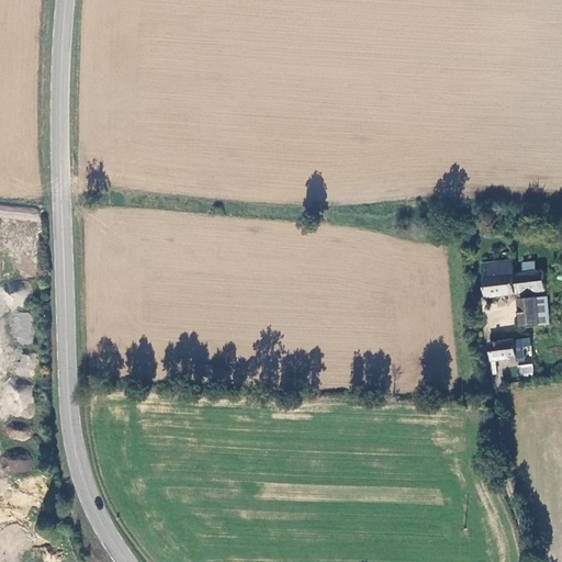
[(489,231),(478,229),(476,237),(489,238),(489,231)]
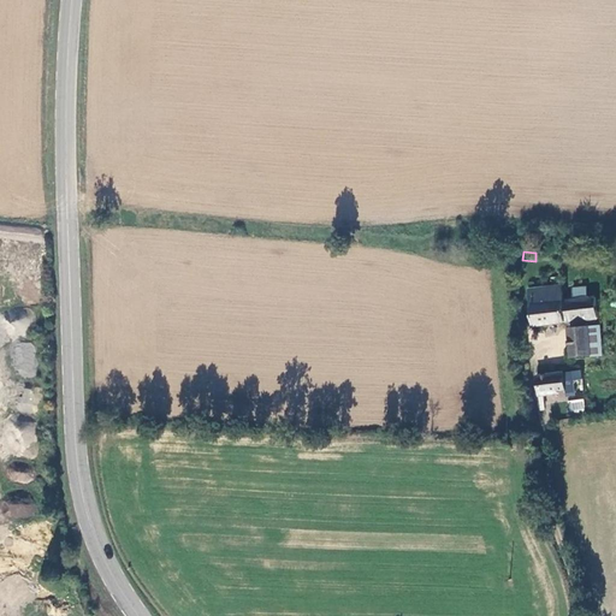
[(588,301),(575,302),(562,302),(561,288),(527,290),(529,326),(598,321),(597,300),(588,301)]
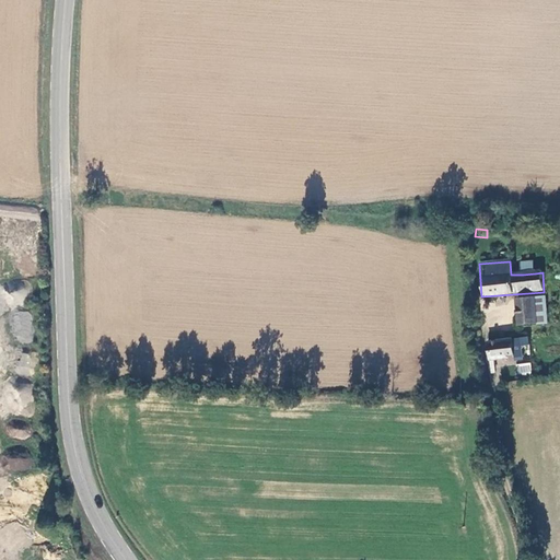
[(522,264),(523,275),(535,273),(534,264),(522,264)]
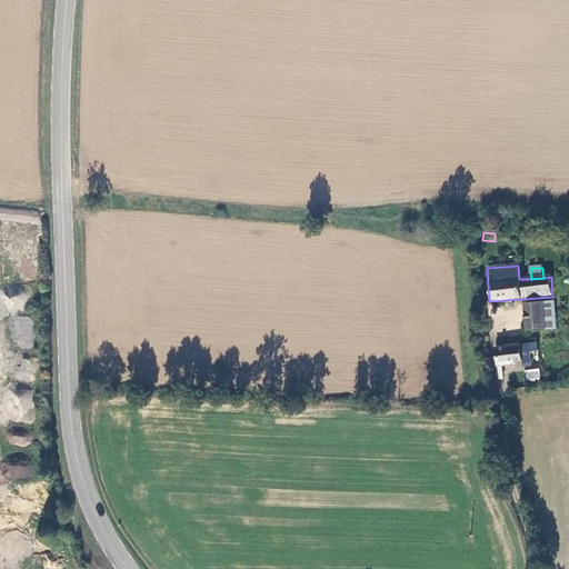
[(528,330),(547,329),(545,303),(526,305),(528,330)]
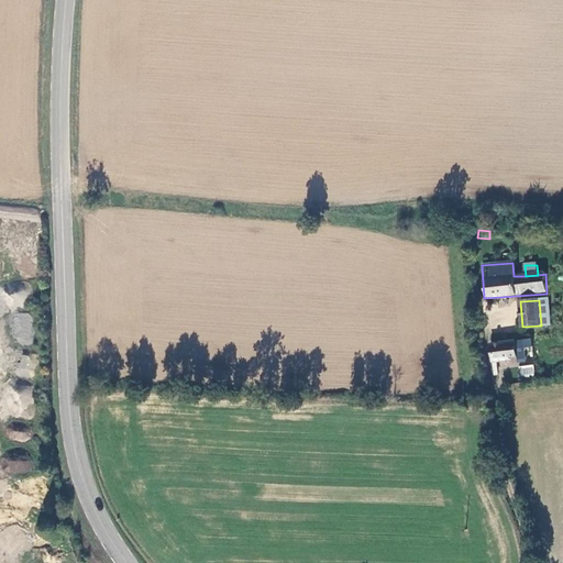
[(539,300),(541,326),(551,324),(550,300),(539,300)]
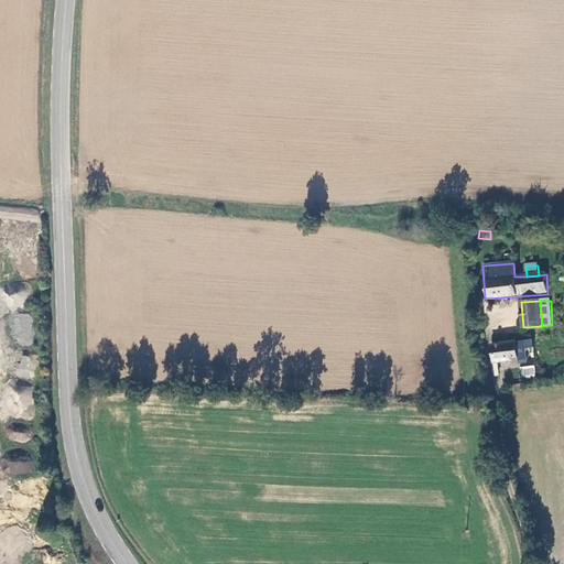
[(32,314),(14,313),(13,340),(31,342),(32,314)]
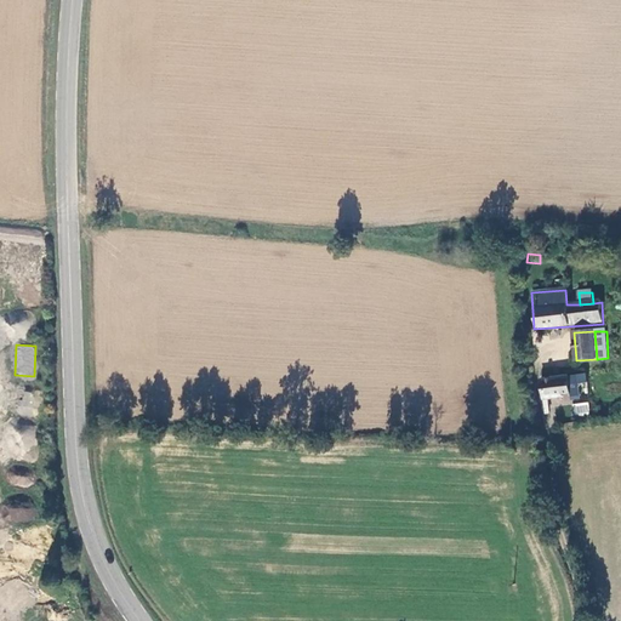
[(580,398),(576,375),(567,376),(569,394),(570,399),(580,398)]
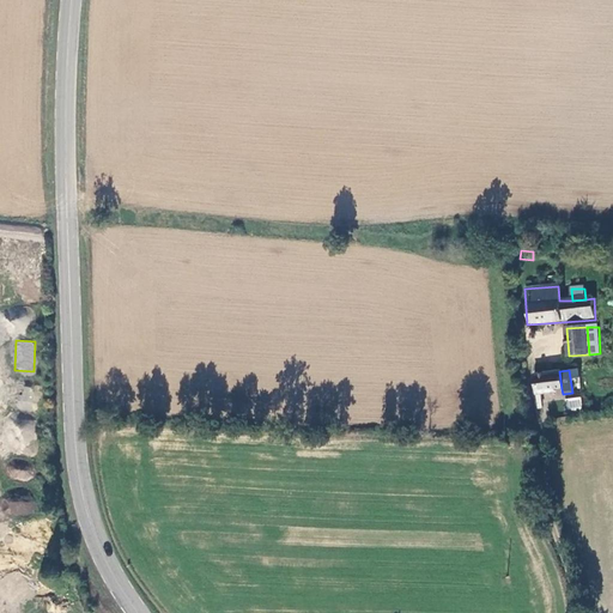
[(533,375),(535,398),(554,395),(554,390),(562,389),(559,371),(533,375)]
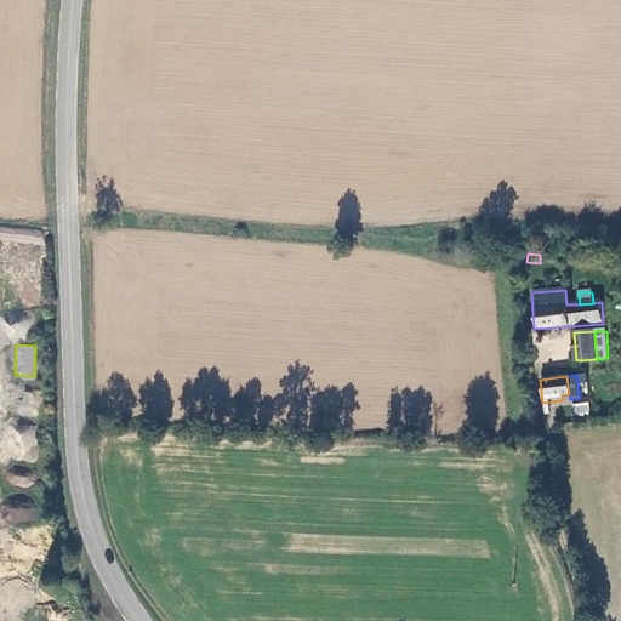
[(32,406),(34,393),(23,391),(21,404),(32,406)]
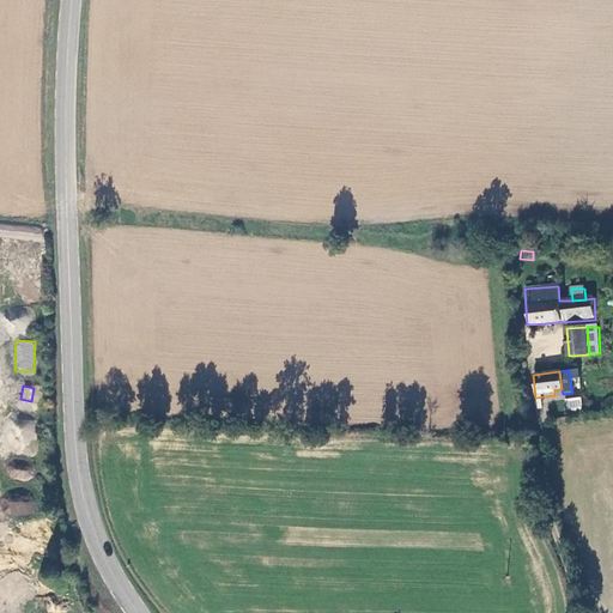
[(568,411),(582,408),(580,396),(565,399),(568,411)]
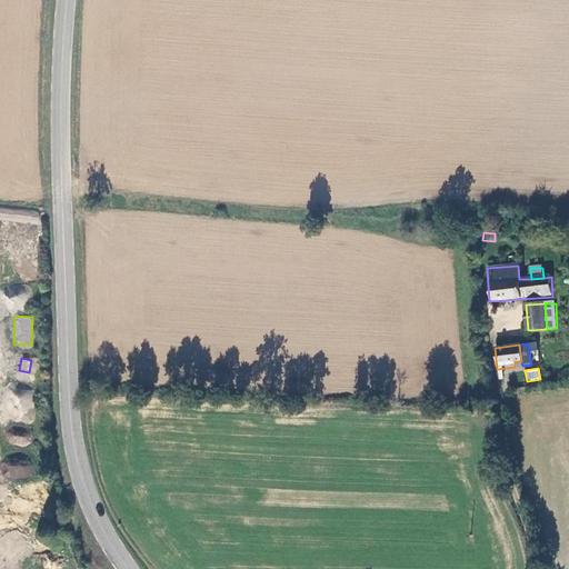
[(28,446),(29,436),(7,433),(7,443),(28,446)]
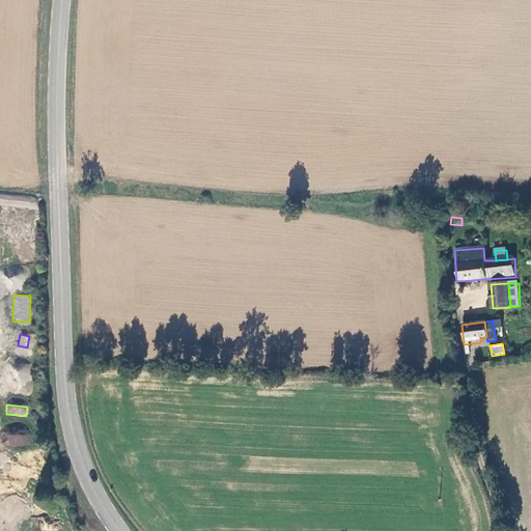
[(29,446),(30,435),(6,432),(5,444),(29,446)]
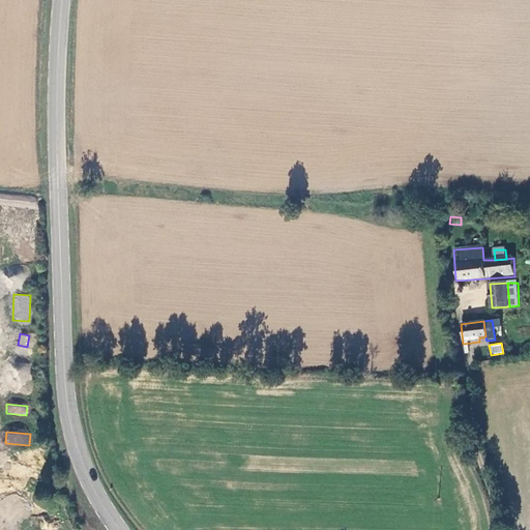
All buildings are outlined.
